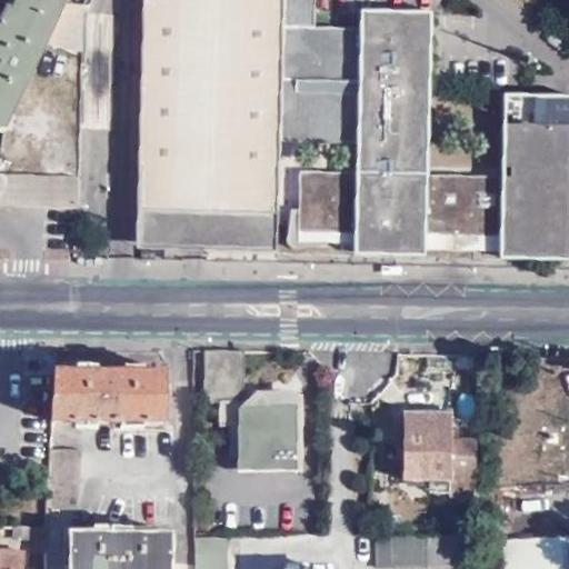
[(46,43),(63,3),(60,3),(35,0),(18,0),(16,7),(9,6),(0,23),(0,129),(7,129),(46,43)]
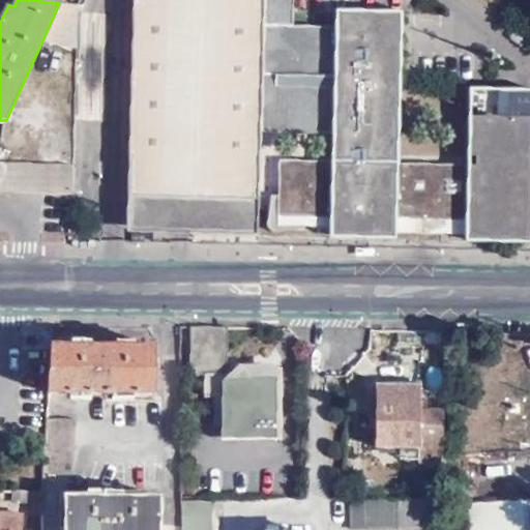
[(292,0),(133,0),(128,194),(258,198),(259,129),(333,131),(334,159),(280,156),(278,193),(272,193),(267,217),(267,222),(268,227),(271,230),(276,231),(306,226),(306,221),(331,221),(331,236),(399,237),(399,230),(468,231),(468,238),(529,238),(529,87),(470,87),(468,162),(396,159),(400,11),(332,10),(333,24),(292,24),(292,0)]
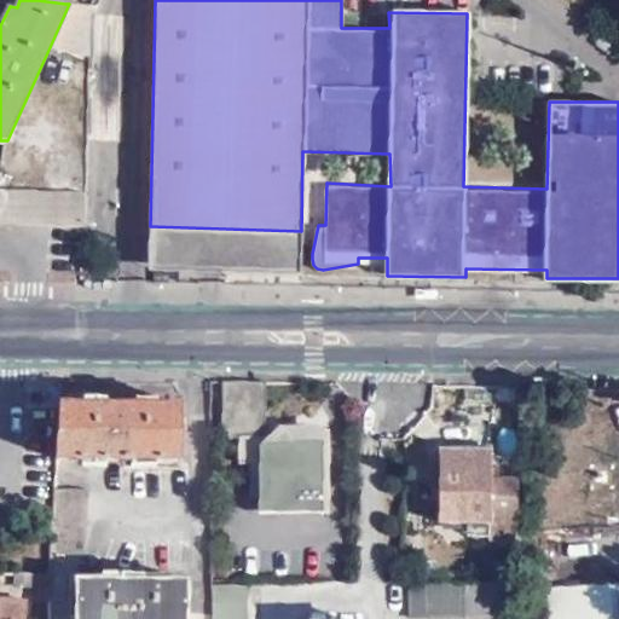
[(50,47),(88,53),(88,7),(69,4),(50,47)]
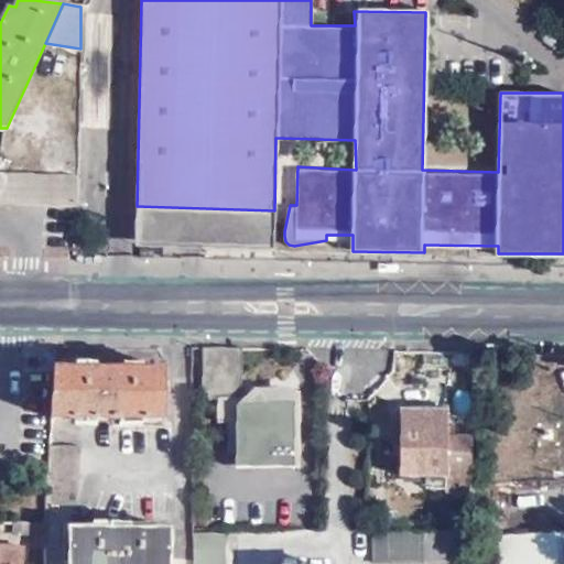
[(0,203),(77,205),(78,174),(0,172),(0,203)]
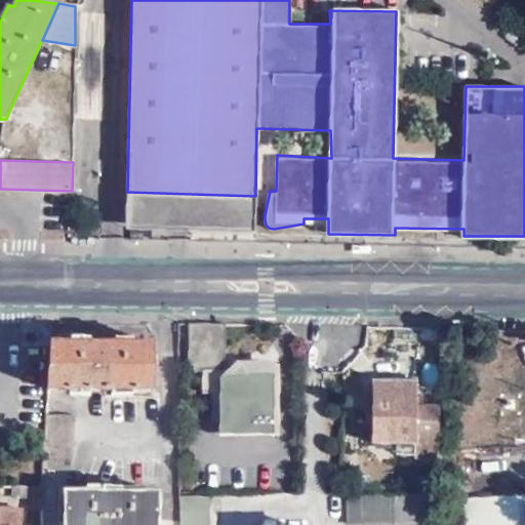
[(254,231),(255,196),(127,192),(127,228),(254,231)]
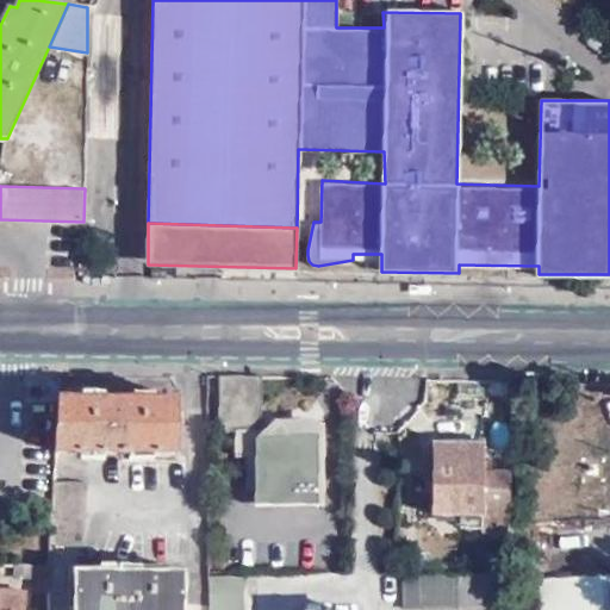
[(261,377),(219,377),(219,431),(260,431),(261,377)]
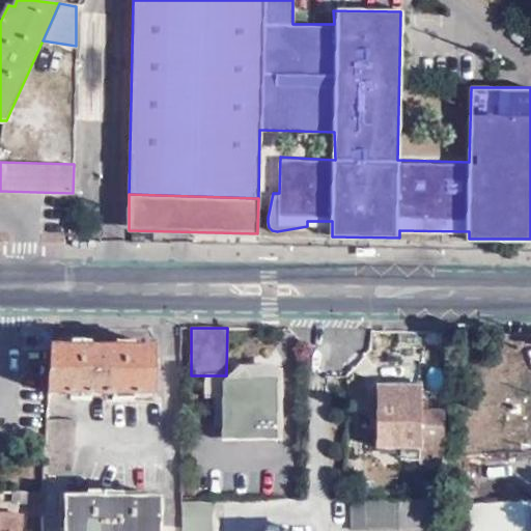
[(391,331),(372,331),(367,354),(385,355),(391,331)]
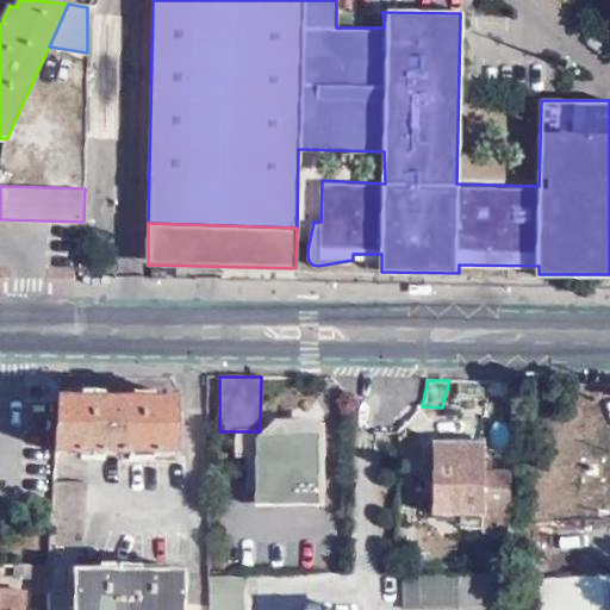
[(112,398),(60,398),(56,453),(180,454),(180,399),(112,398)]
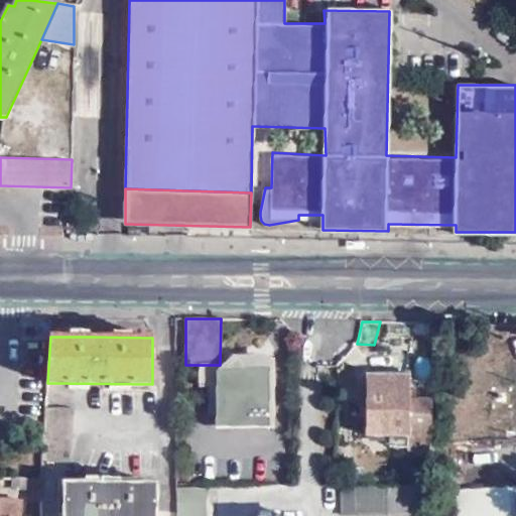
[(274,358),(232,357),(230,425),(273,426),(274,370),(274,358)]
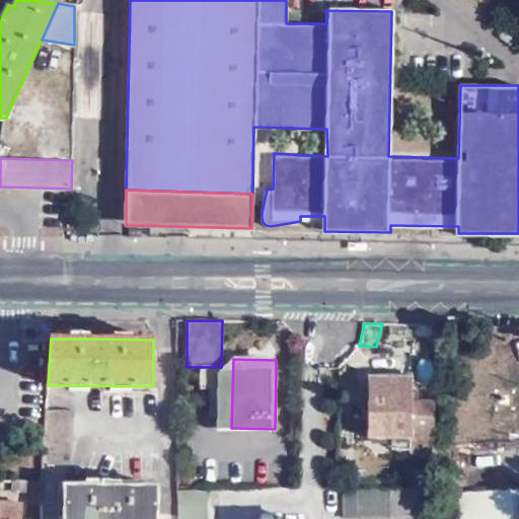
[(433,454),(433,404),(411,404),(411,390),(368,390),(367,439),(409,440),(409,454),(433,454)]
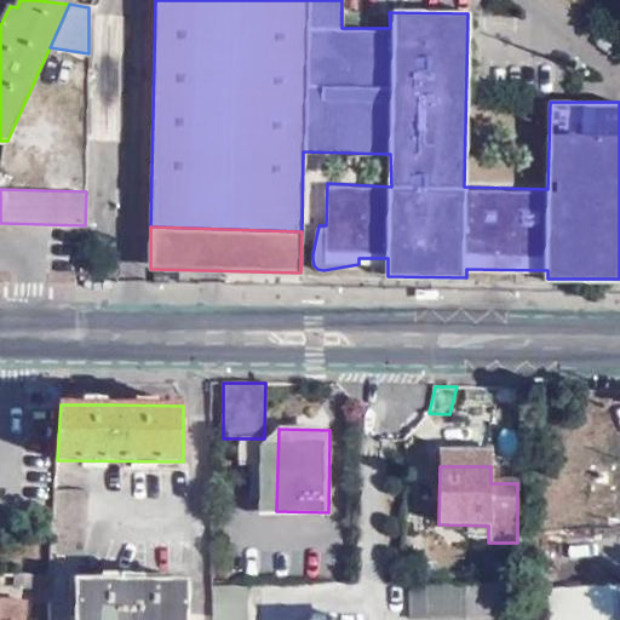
[(56,491),(53,514),(51,555),(86,555),(87,524),(87,492),(56,491)]
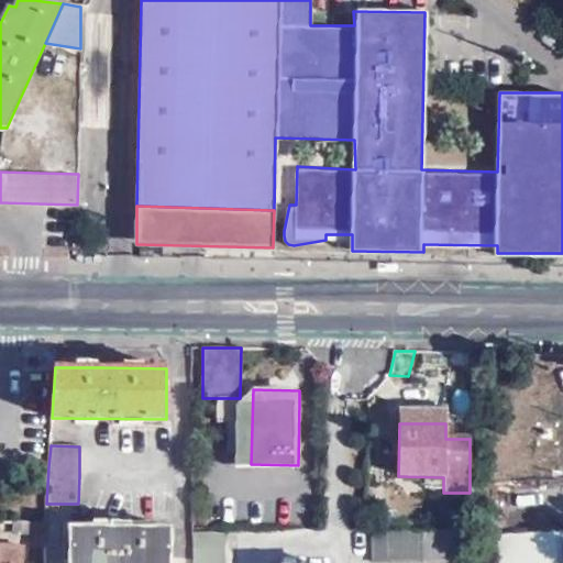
[(46,522),(13,522),(13,533),(46,536),(46,522)]
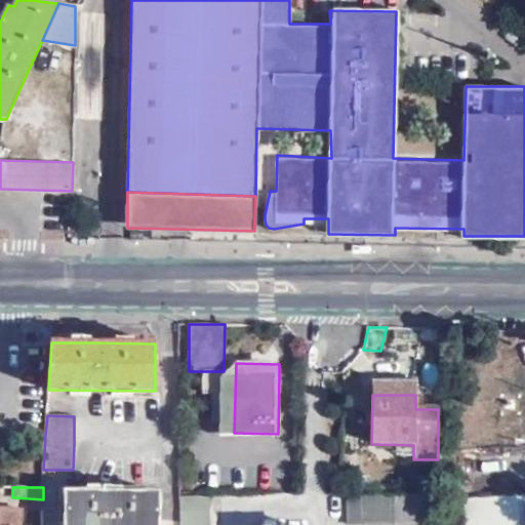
[(65,524),(159,524),(160,492),(114,491),(66,491),(65,524)]
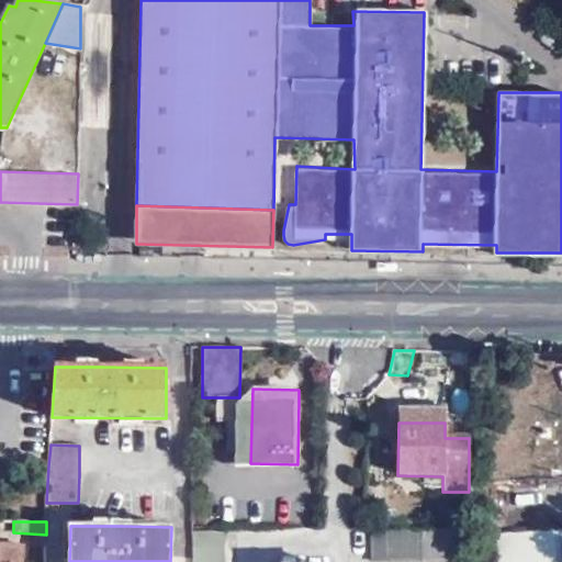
[(222,561),(223,532),(191,531),(191,561),(222,561)]
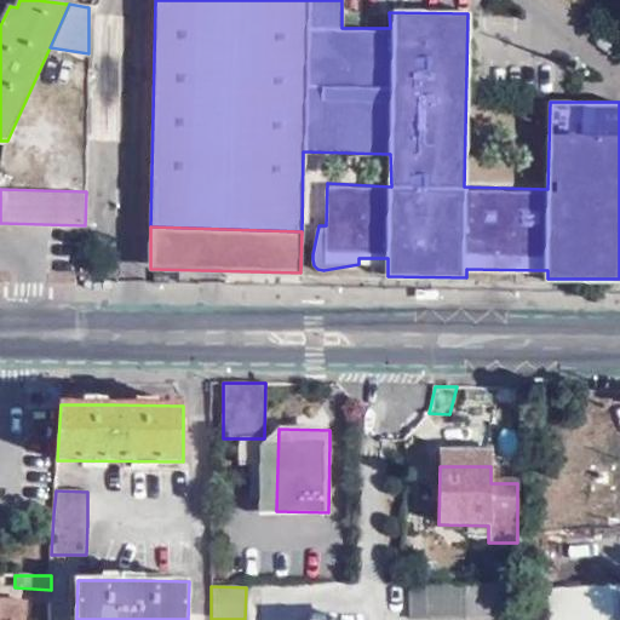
[(544,619),(619,619),(619,586),(543,590),(544,619)]
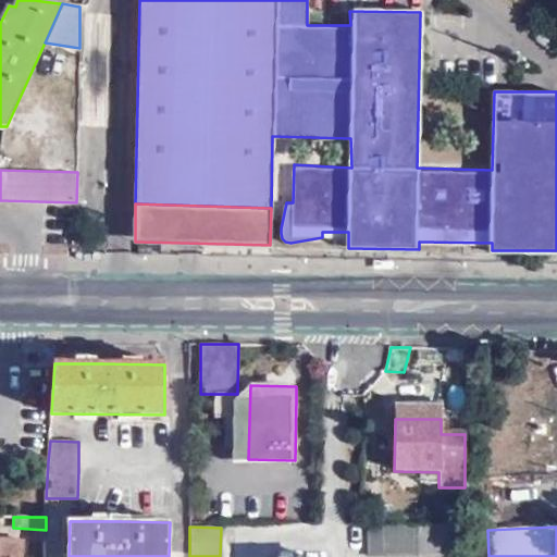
[(0,556),(22,556),(23,542),(0,540),(0,556)]
